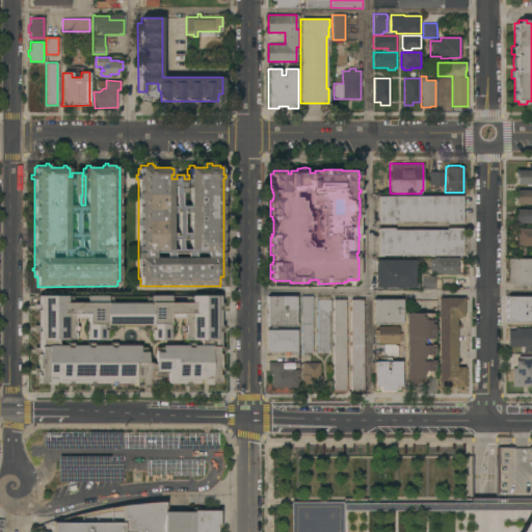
[(531,169),(531,184),(516,184),(516,178),(515,178),(515,169),(531,169)]
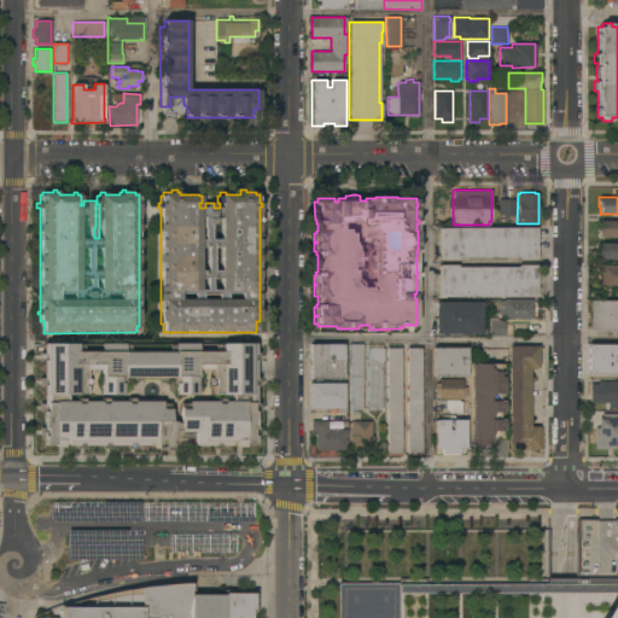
[(499,199),(514,199),(514,215),(499,215),(499,199)]
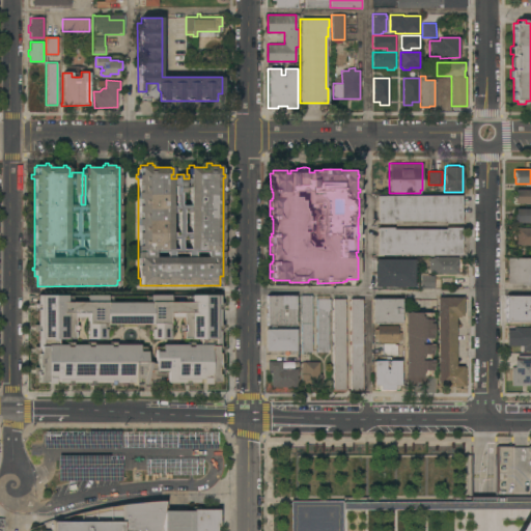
[(530,203),(514,203),(514,195),(515,195),(515,189),(530,189),(530,203)]
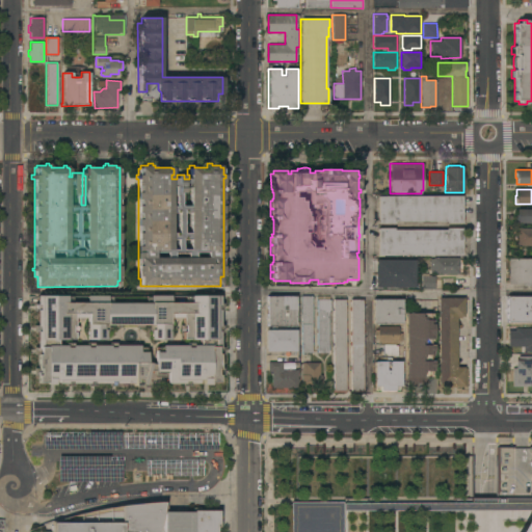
[(462,195),(462,222),(447,222),(447,221),(394,221),(394,223),(378,223),(378,196),(462,195)]
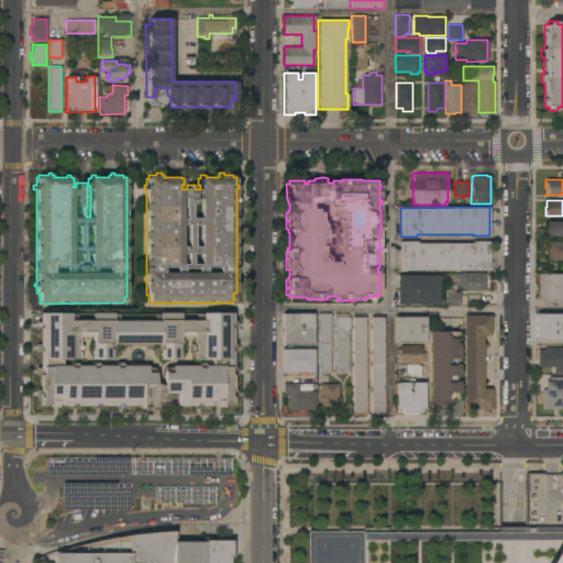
[(562,235),(547,235),(547,221),(562,221),(562,235)]
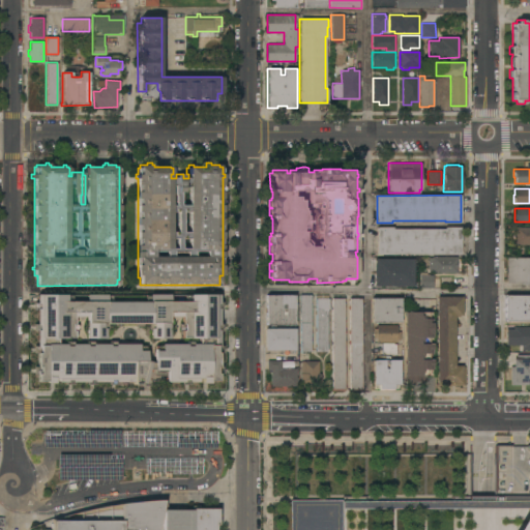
[(392,227),(392,230),(444,229),(444,227),(460,227),(461,253),(377,254),(377,227),(392,227)]
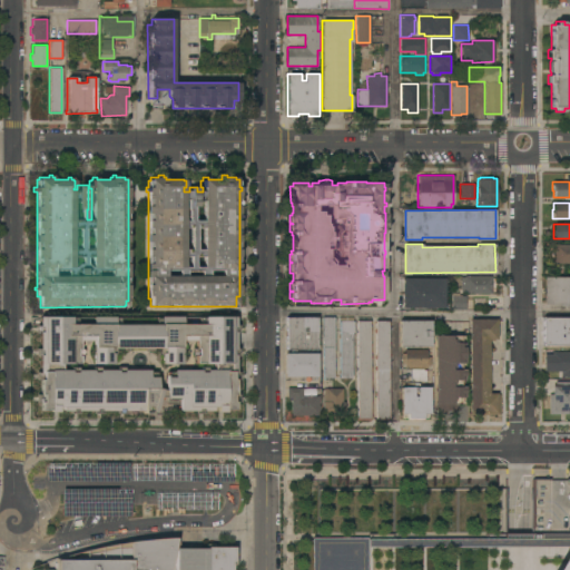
[(569,244),(569,263),(553,263),(553,244),(569,244)]
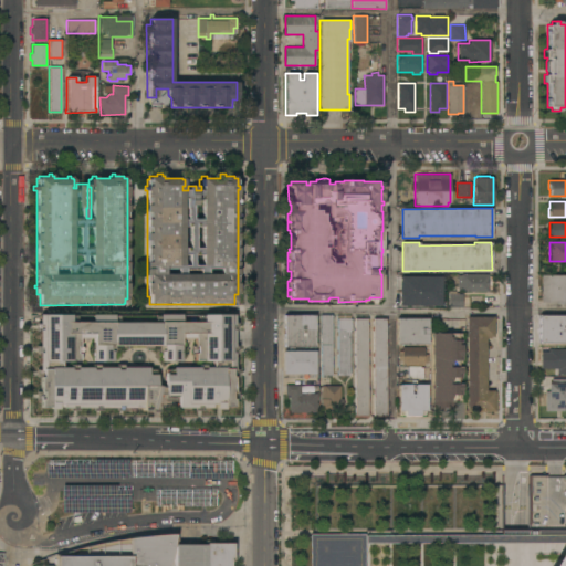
[(488,274),(488,292),(461,291),(461,290),(457,290),(458,275),(461,275),(461,274),(488,274)]
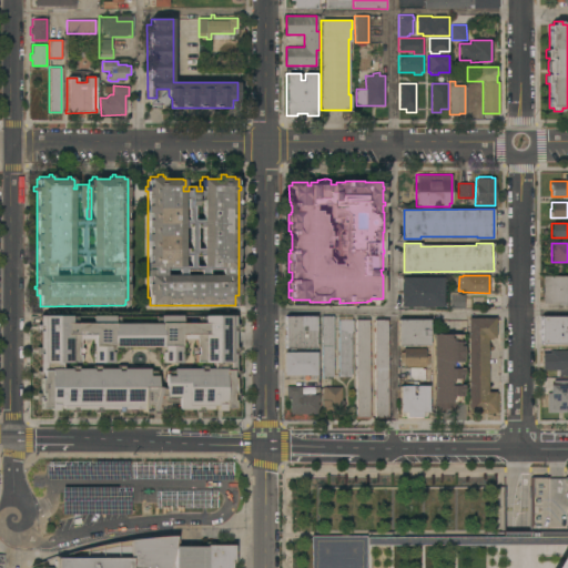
[(543,276),(567,275),(567,305),(557,305),(557,303),(544,303),(543,276)]
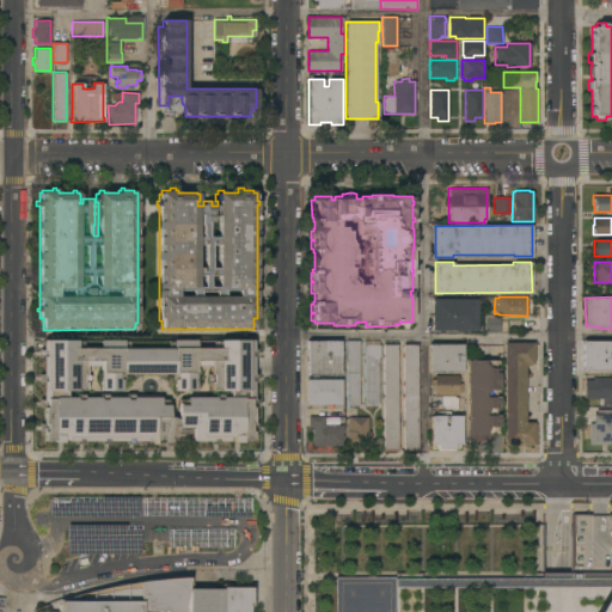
[(477,298),(432,299),(432,331),(477,330),(477,298)]
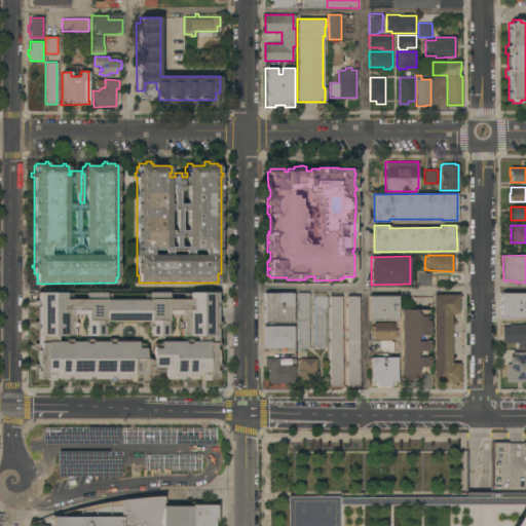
[(417,286),(417,269),(423,269),(423,272),(426,272),(429,272),(429,286),(417,286)]
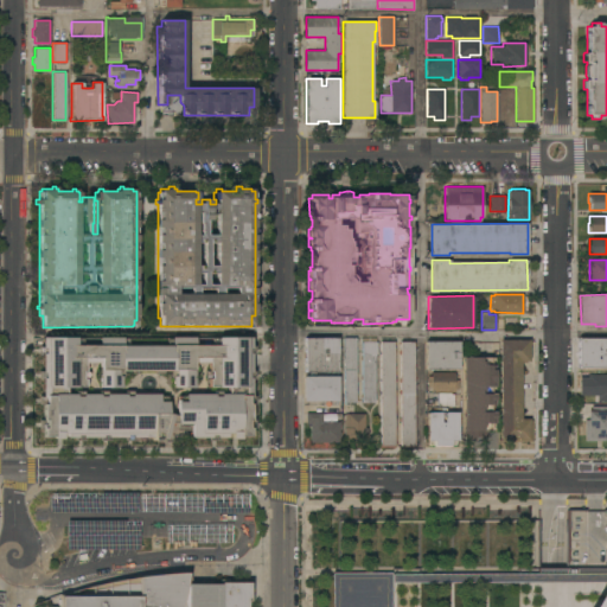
[(251,346),(255,346),(255,355),(251,355),(251,371),(255,371),(255,378),(251,378),(251,396),(255,396),(255,404),(250,404),(250,420),(255,420),(255,428),(250,428),(250,436),(241,436),(241,439),(231,439),(231,433),(228,433),(228,438),(218,438),(218,440),(210,440),(210,438),(191,438),(191,423),(177,423),(177,422),(171,422),(166,439),(160,438),(160,440),(153,440),(153,438),(133,438),(133,440),(126,440),(126,438),(109,438),(109,440),(101,441),(101,436),(84,438),(84,440),(76,440),(76,438),(66,438),(66,433),(63,433),(63,439),(53,439),(53,436),(44,436),(44,427),(40,427),(39,420),(44,420),(44,404),(40,404),(40,396),(43,396),(42,378),(39,378),(39,371),(43,371),(43,353),(40,353),(40,346),(43,346),(42,338),(76,337),(76,338),(82,338),(82,345),(98,345),(98,337),(122,337),(122,338),(127,338),(127,346),(166,346),(166,337),(195,337),(195,345),(211,345),(211,338),(251,337),(251,346)]
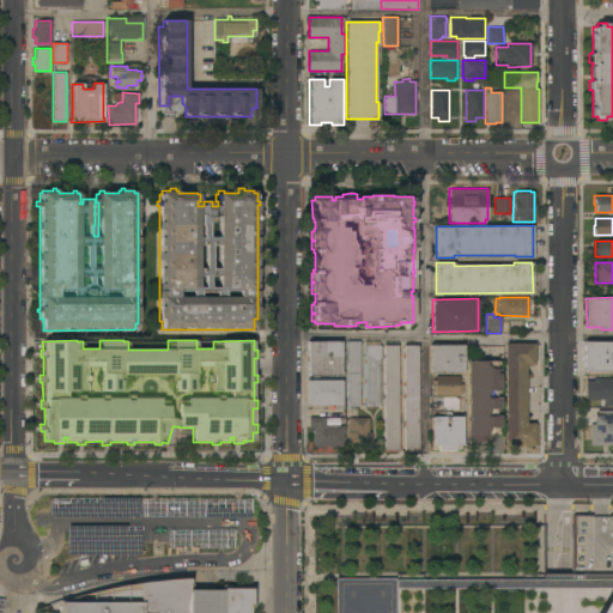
[(341,341),(341,376),(308,376),(308,341),(341,341)]
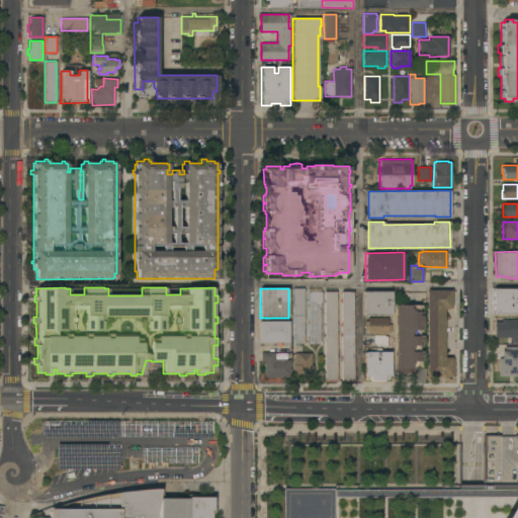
[(304,343),(293,343),(293,288),(304,288),(304,343)]
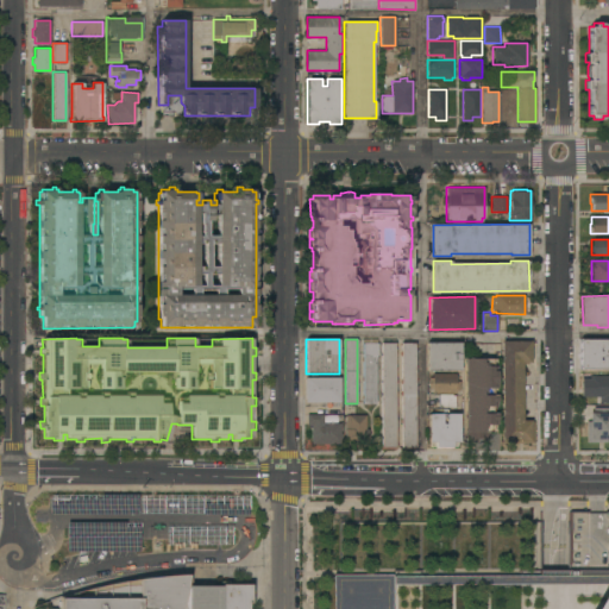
[(608,368),(582,368),(582,369),(579,369),(579,357),(578,356),(578,355),(578,352),(579,350),(579,339),(608,339),(608,368)]
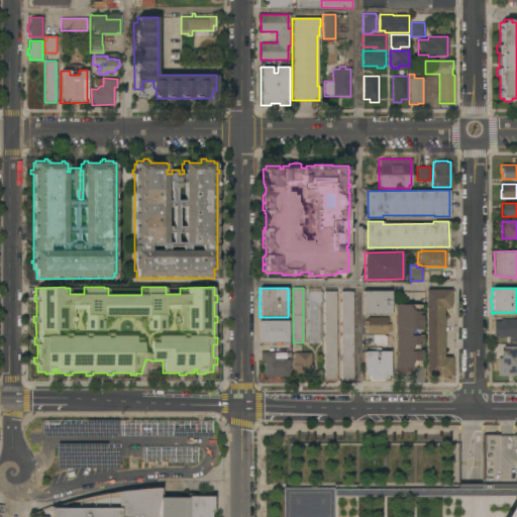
[(426,289),(450,289),(450,308),(443,308),(443,356),(449,356),(449,355),(453,355),(453,376),(445,376),(445,375),(426,375),(426,289)]
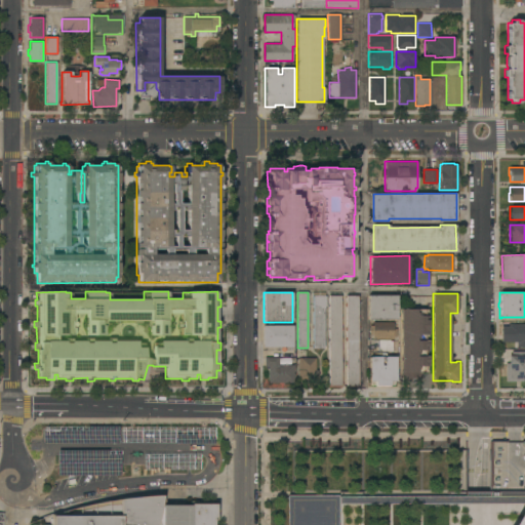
[(359,387),(347,387),(347,294),(359,294),(359,387)]
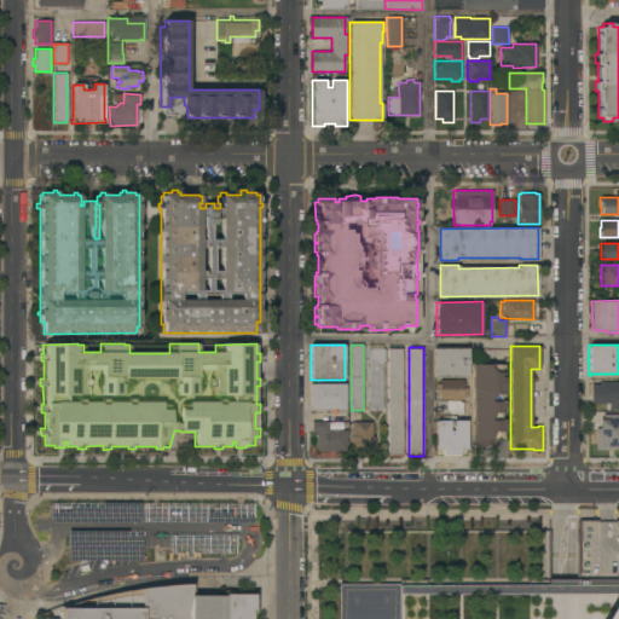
[(468,348),(468,359),(469,359),(469,365),(468,365),(468,376),(434,376),(434,347),(468,348)]
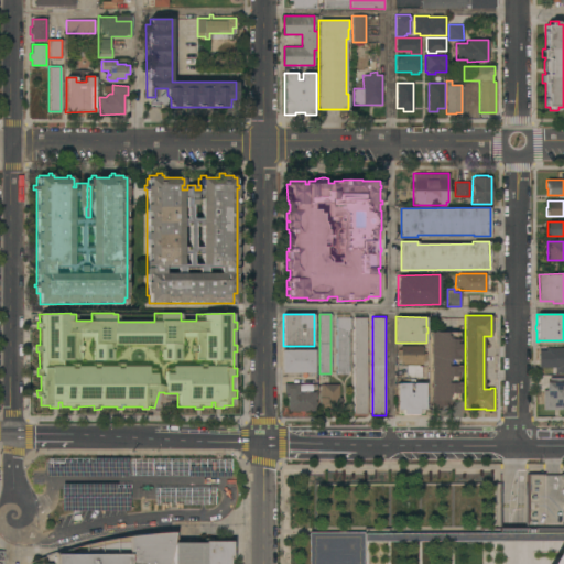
[(336,317),(350,317),(350,328),(349,328),(348,373),(336,373),(336,317)]
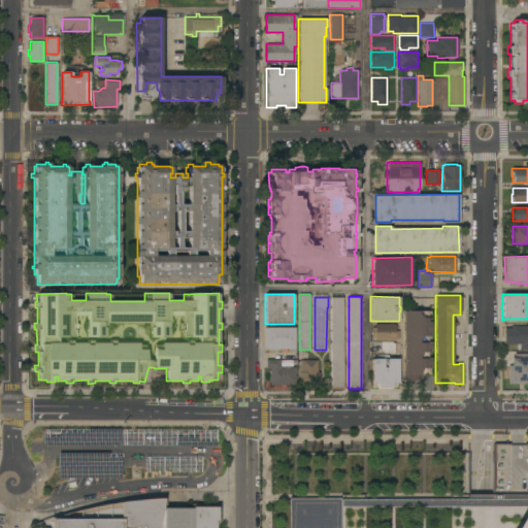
[(343,304),(344,304),(344,308),(343,308),(343,329),(344,329),(344,332),(343,332),(343,339),(344,339),(344,342),(343,342),(343,363),(344,363),(344,366),(343,366),(343,389),(330,389),(330,387),(331,387),(331,297),(343,297),(343,304)]
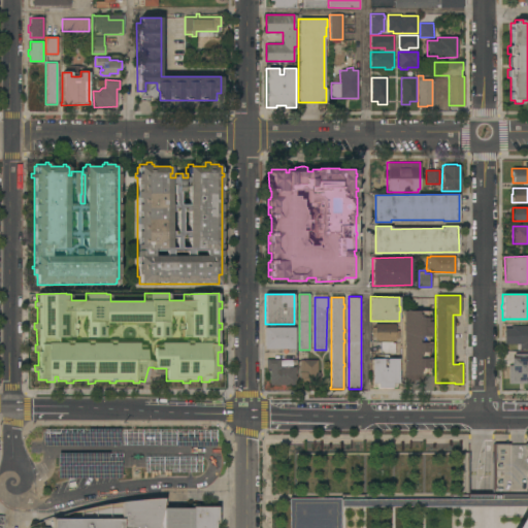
[(430,374),(427,374),(424,374),(424,380),(415,380),(415,383),(404,383),(404,378),(403,378),(403,310),(430,310),(430,374)]
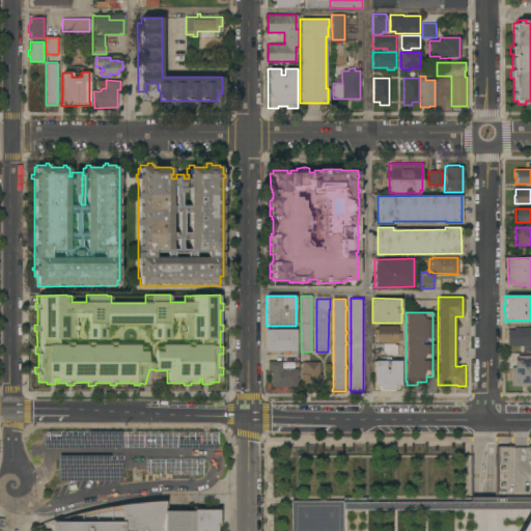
[(398,326),(398,330),(398,332),(401,332),(401,340),(398,340),(398,342),(376,342),(376,338),(373,338),(373,329),(378,329),(376,326),(398,326)]
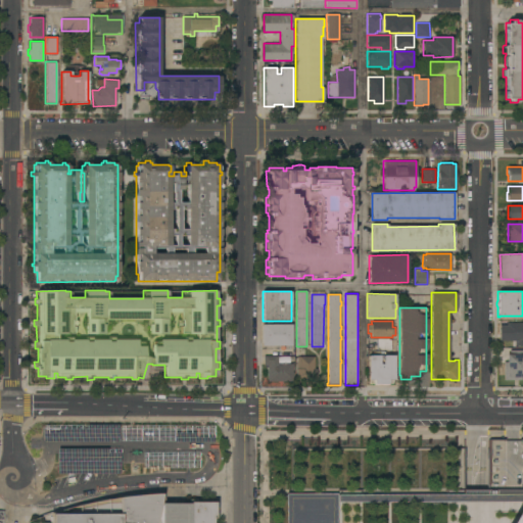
[(522,322),(522,346),(518,346),(518,345),(514,345),(514,341),(500,340),(500,324),(507,324),(507,322),(522,322)]
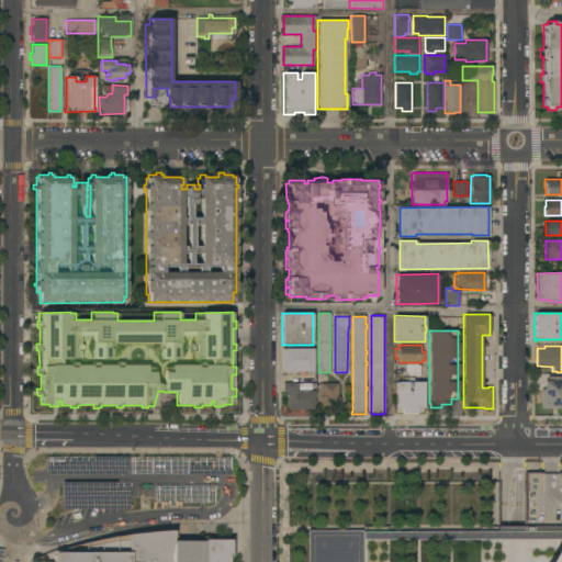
[(314,348),(314,371),(281,371),(281,348),(314,348)]
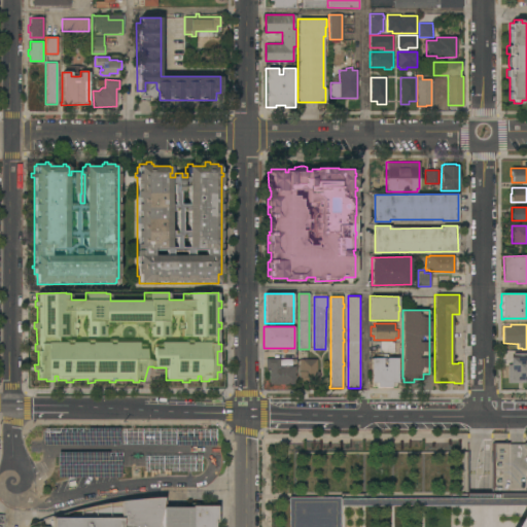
[(380,352),(380,341),(391,341),(391,342),(394,342),(394,352),(380,352)]
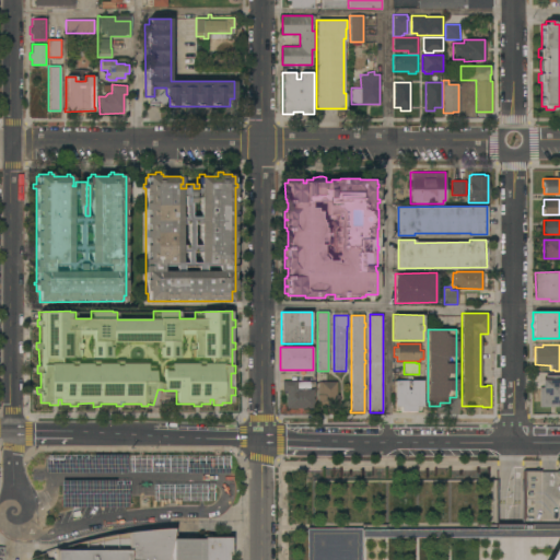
[(559,404),(558,404),(558,407),(539,407),(539,387),(543,387),(541,378),(546,378),(546,375),(559,374),(559,404)]
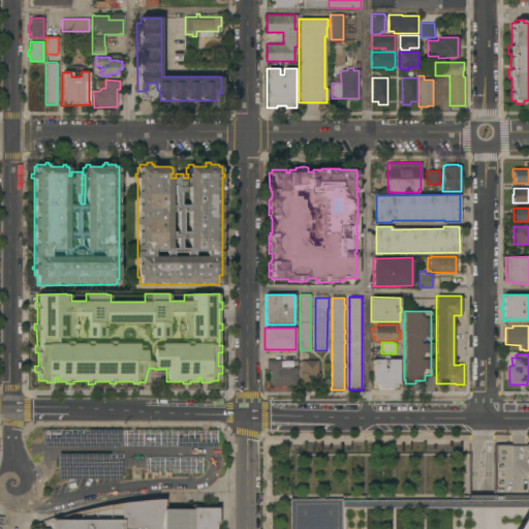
[(372,359),(382,359),(382,356),(384,356),(384,354),(389,354),(389,359),(399,359),(399,384),(393,383),(393,387),(378,387),(378,383),(372,383),(372,359)]
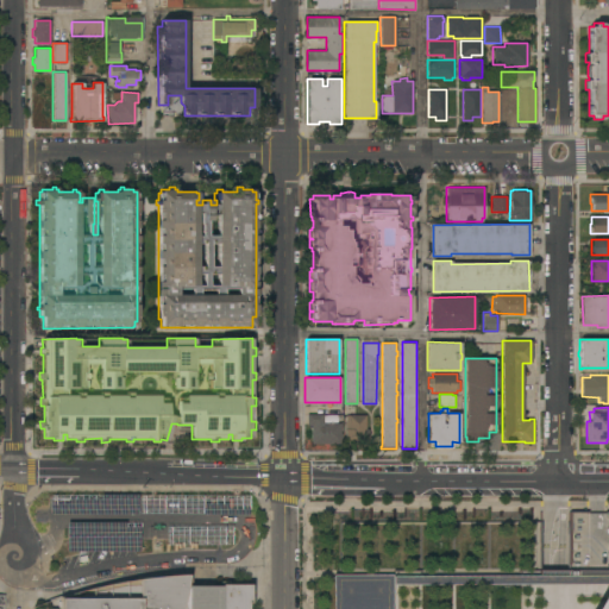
[(324,422),(340,422),(340,433),(341,433),(341,437),(340,437),(340,444),(312,444),(312,425),(307,425),(307,414),(324,414),(324,422)]
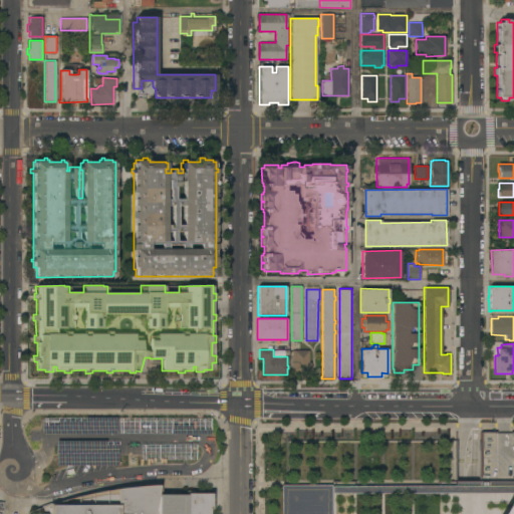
[(308,361),(311,361),(311,371),(291,371),(291,349),(309,349),(308,361)]
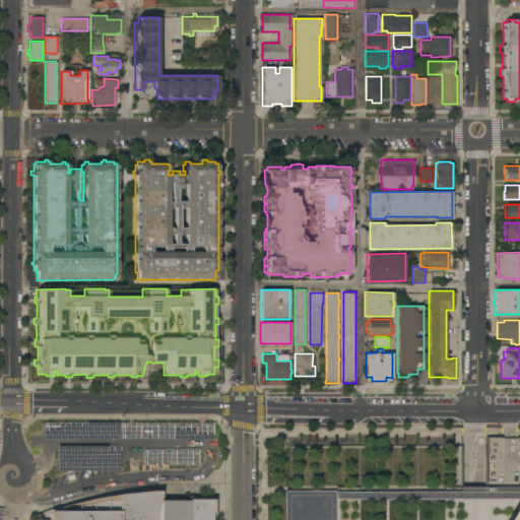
[(214,514),(212,514),(212,519),(27,519),(28,519),(52,519),(52,510),(65,510),(65,505),(94,498),(113,495),(141,492),(160,491),(160,496),(159,500),(188,500),(188,496),(195,496),(195,499),(214,499),(214,514)]
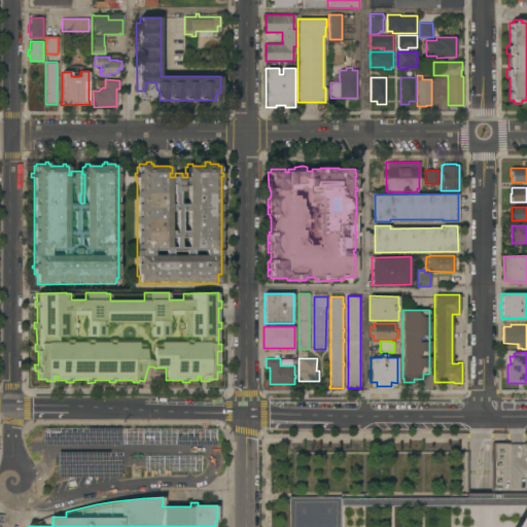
[(526,526),(526,501),(512,526),(341,526),(341,498),(289,498),(289,526),(526,526)]
